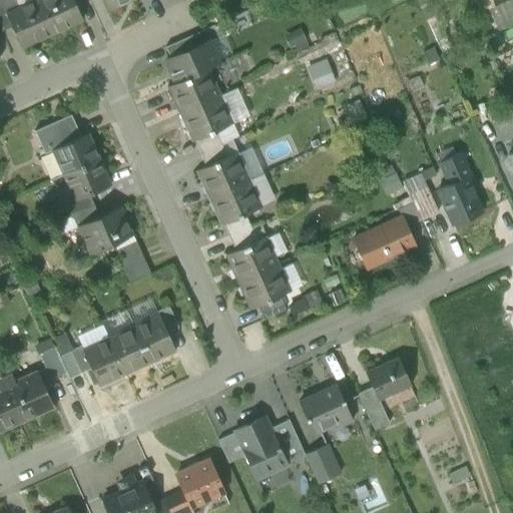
[(0,0),(0,30),(1,32),(12,27),(11,26),(5,13),(12,10),(6,0),(0,0)]
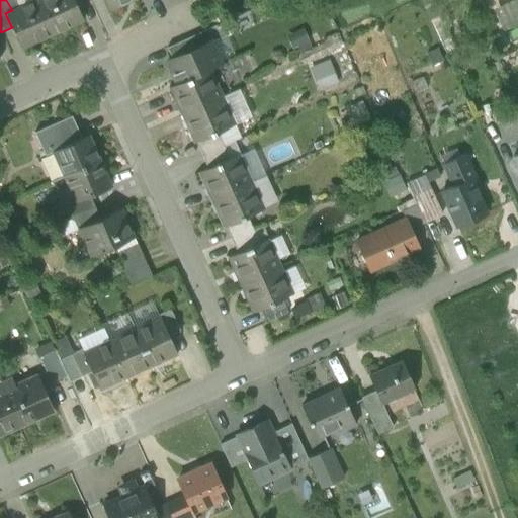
[(22,50),(53,35),(36,0),(34,0),(12,10),(5,13),(11,26),(12,27),(22,50)]
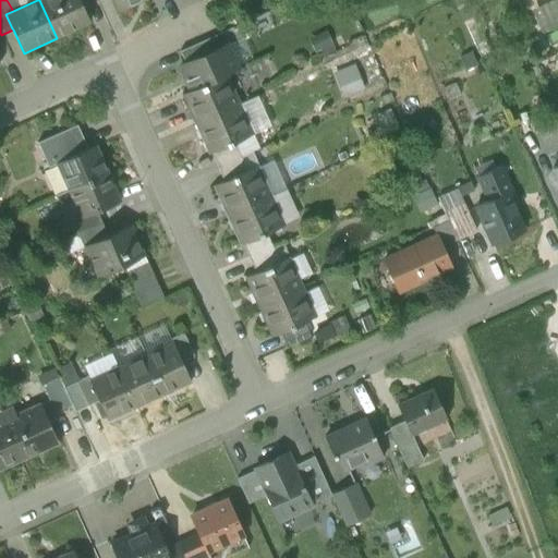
[(7,0),(13,11),(37,0),(7,0)]
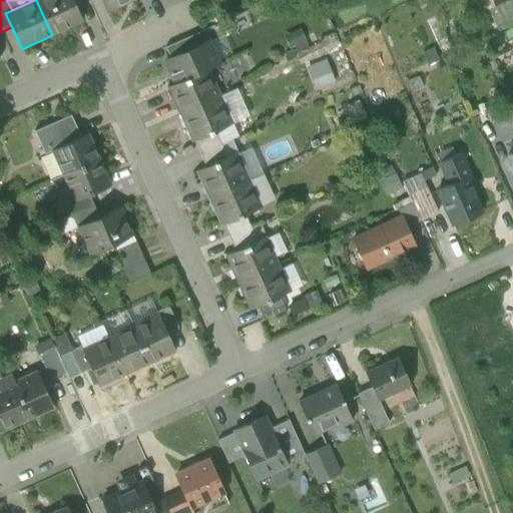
[(36,0),(52,35),(83,21),(74,2),(72,0),(36,0)]
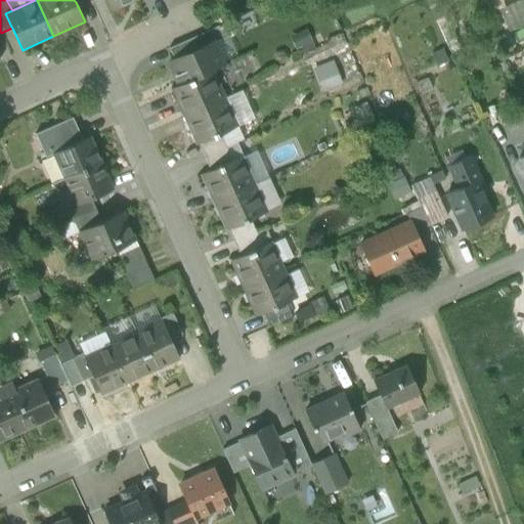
[(104,0),(110,10),(133,0),(104,0)]
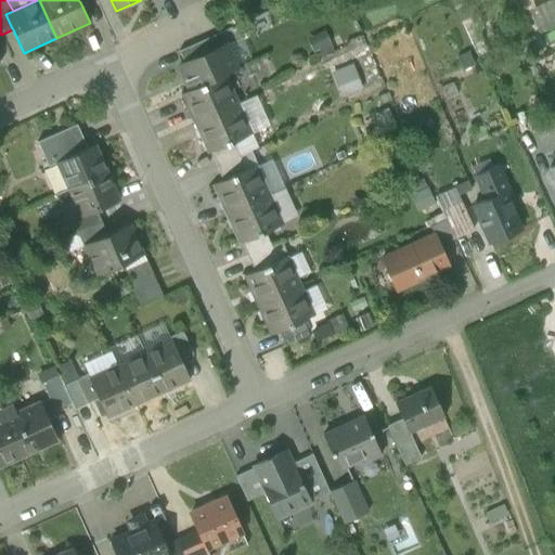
[(544,0),(529,7),(540,33),(554,25),(554,2),(554,0),(544,0)]
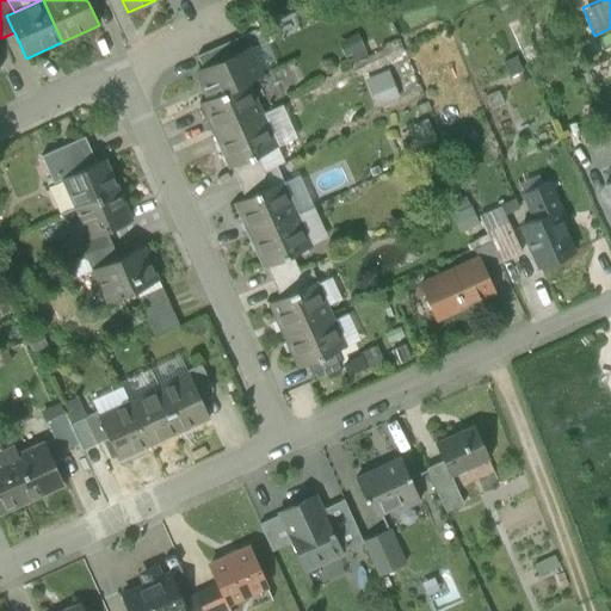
[(351,63),(368,55),(357,35),(341,42),(351,63)]
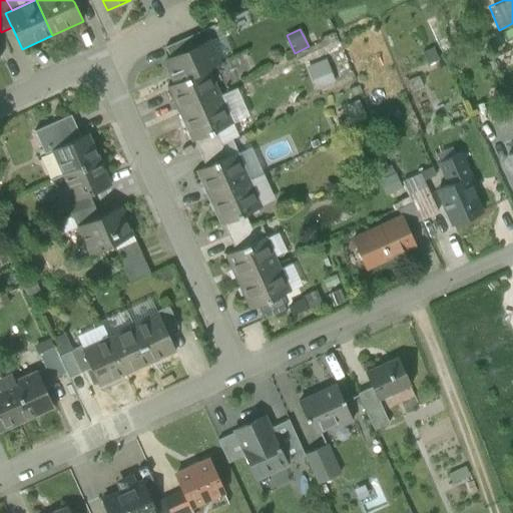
[(165,48),(170,60),(203,45),(198,33),(165,48)]
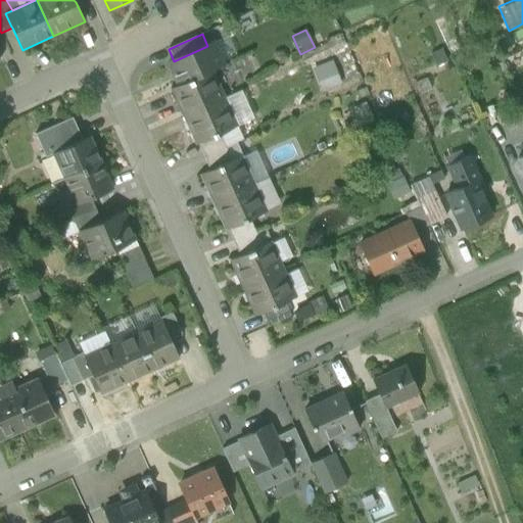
[(169,63),(179,86),(211,70),(212,72),(224,66),(212,43),(207,46),(174,61),(169,63)]
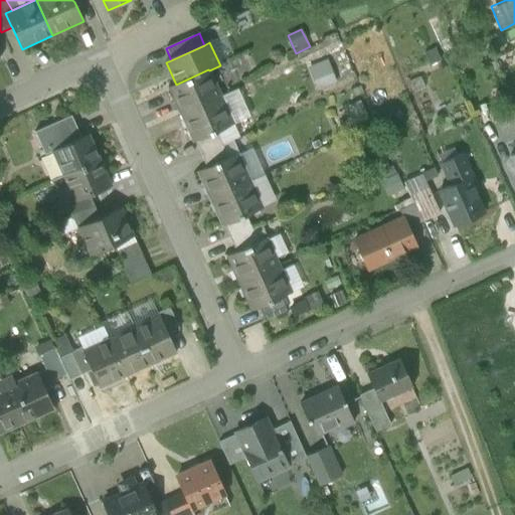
[(327,57),(307,65),(315,88),(336,79),(327,57)]
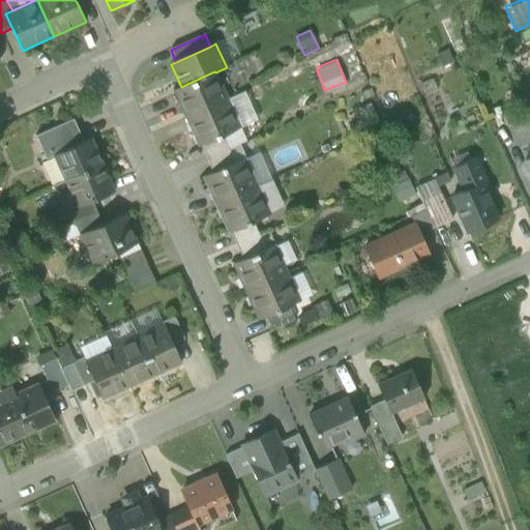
[(173,90),(186,119),(228,99),(215,72),(214,71),(181,87),(173,90)]
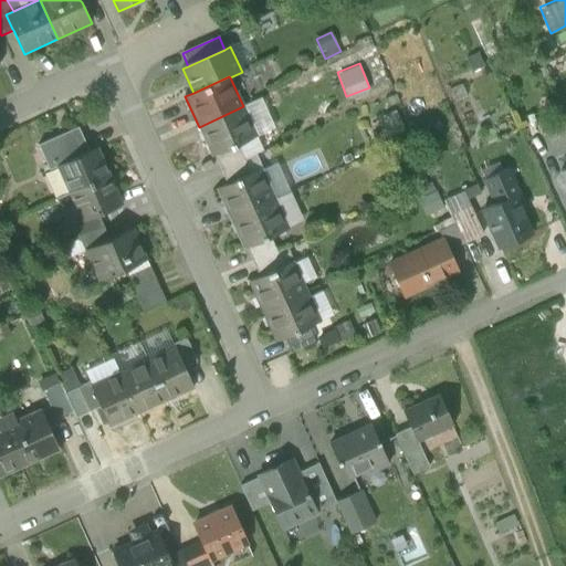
[(257,137),(243,106),(199,127),(212,157),(215,156),(238,145),(257,137)]
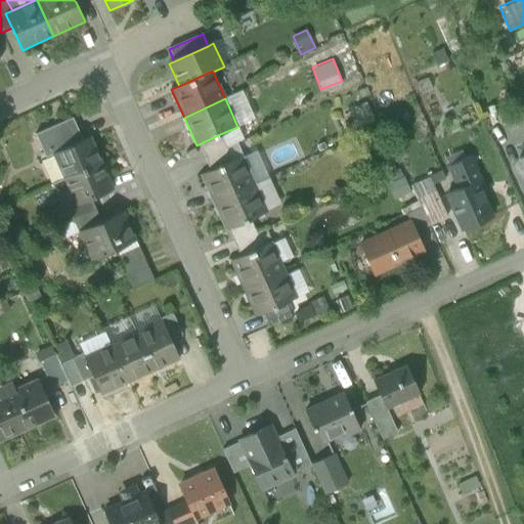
[(35,134),(40,145),(77,129),(73,118),(35,134)]
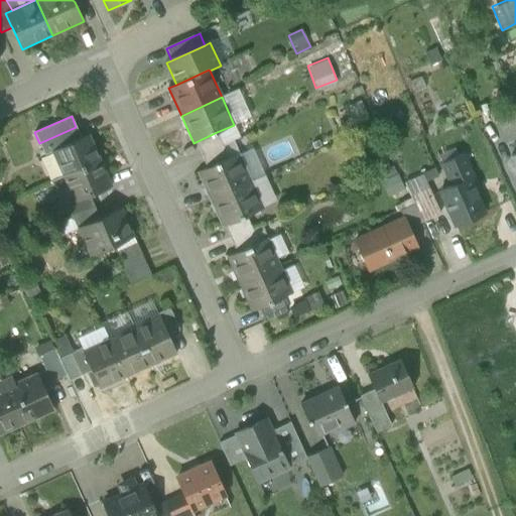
[(44,155),(51,152),(51,151),(76,140),(72,131),(77,128),(76,127),(39,143),(44,155)]
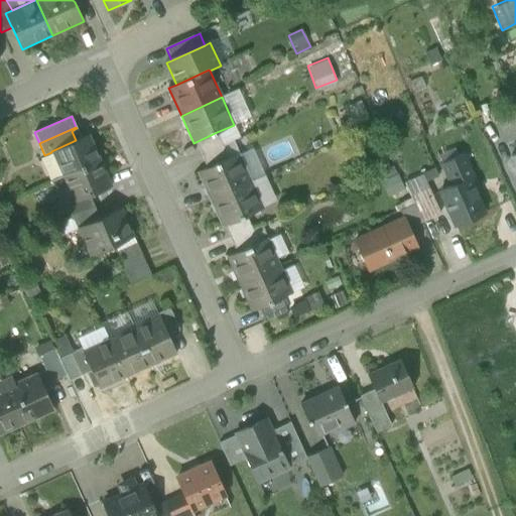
[(81,138),(77,128),(72,131),(76,140),(81,138)]
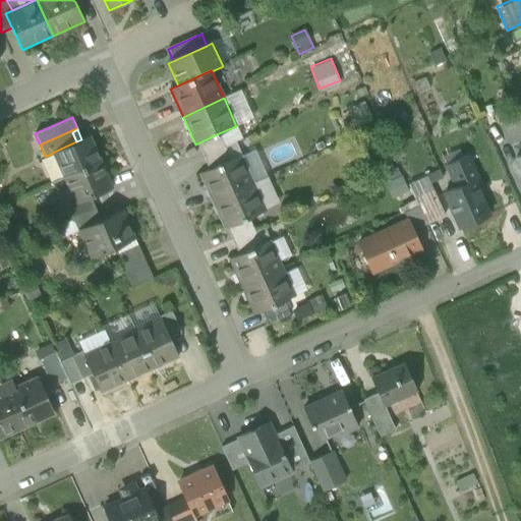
[(197,143),(203,157),(225,147),(219,133),(197,143)]
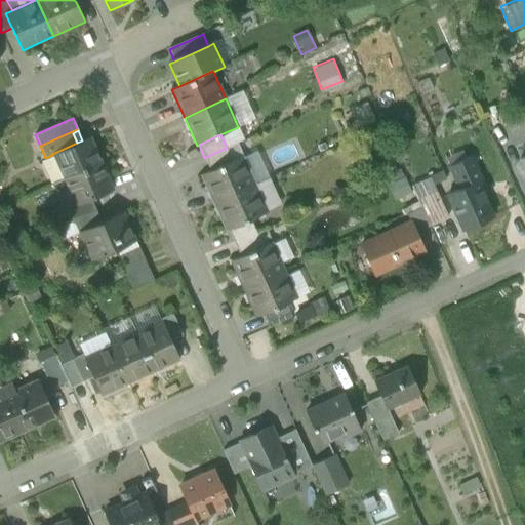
[(82,140),(77,143),(52,154),(52,155),(64,180),(102,163),(90,137),(82,140)]
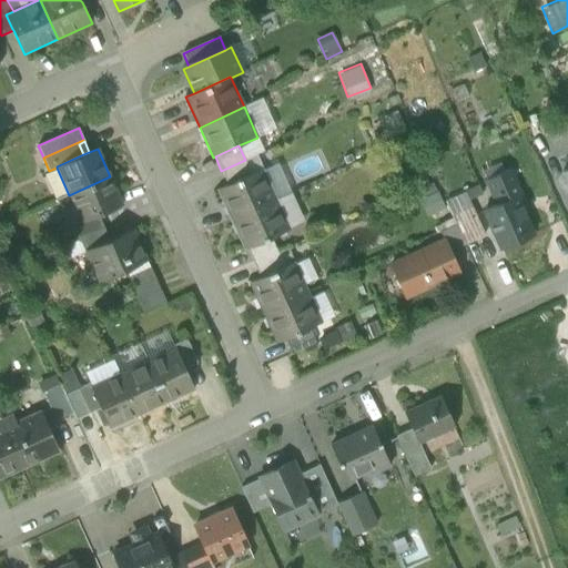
[(252,174),(245,160),(221,171),(227,185),(252,174)]
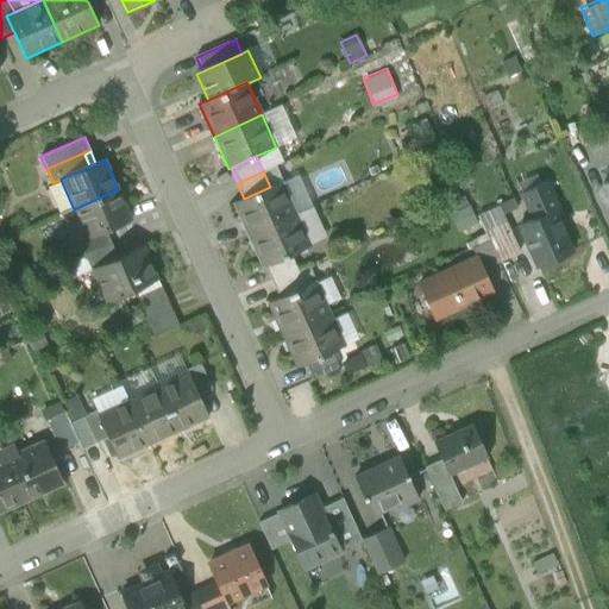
[(233,203),(248,236),(295,214),(281,182),(270,187),(244,199),(233,203)]
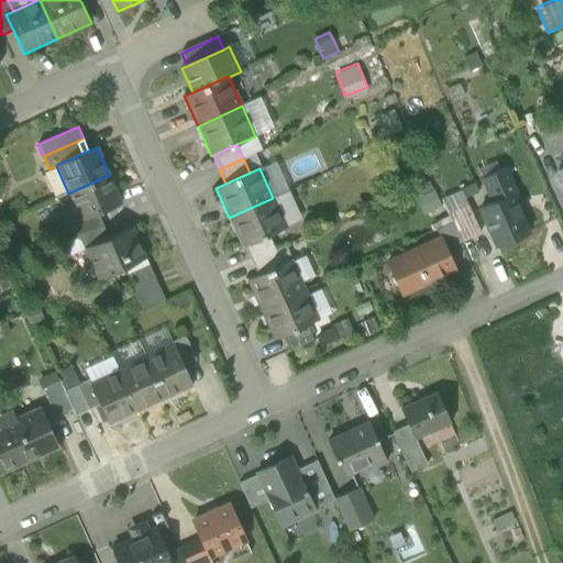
[(479,209),(497,247),(528,233),(511,196),(516,194),(505,168),(482,179),(488,194),(494,191),(498,200),(493,202),(479,209)]
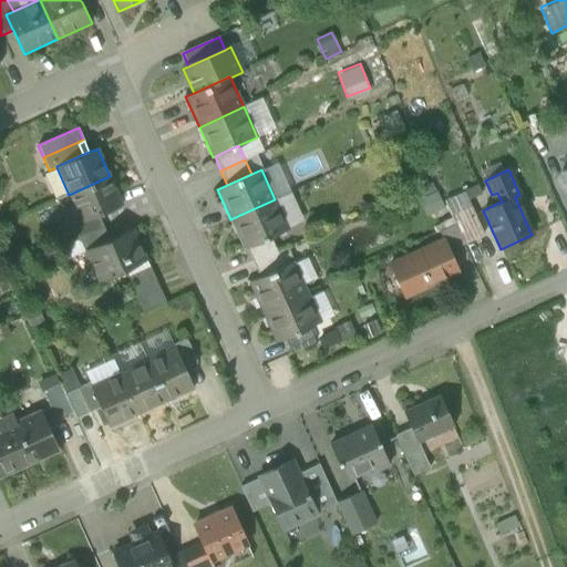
[(122,205),(110,176),(69,195),(81,222),(82,223),(98,216),(122,205)]
